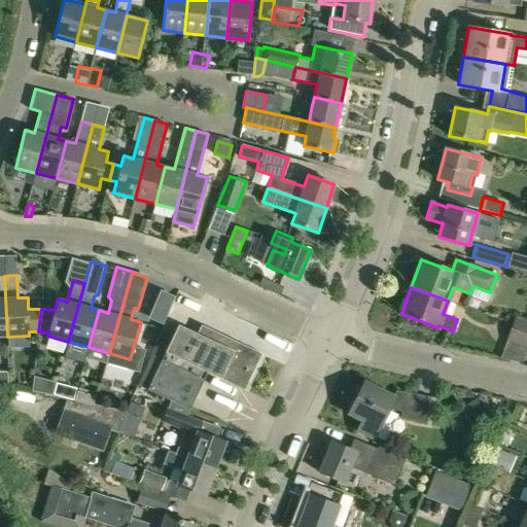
[(505,341),(526,345),(526,321),(515,317),(505,341)]
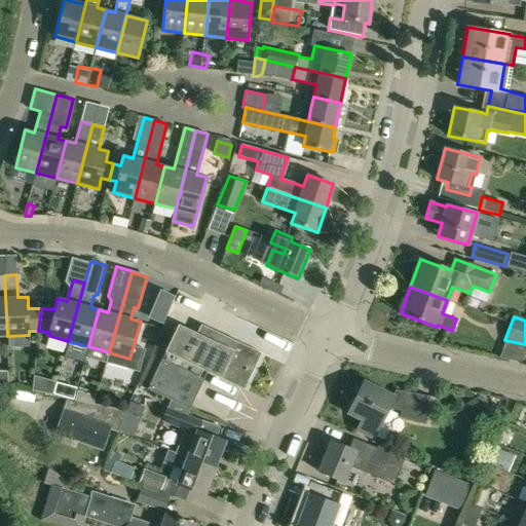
[(178,324),(147,389),(190,409),(208,372),(243,389),(261,352),(231,338),(226,347),(178,324)]
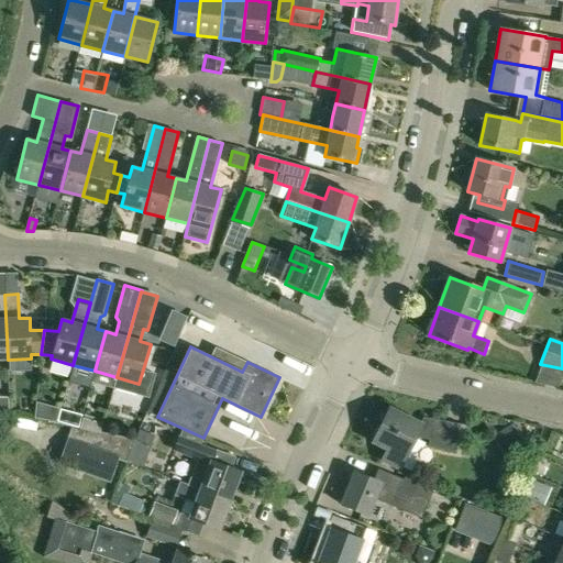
[(147,410),(158,415),(179,370),(168,364),(147,410)]
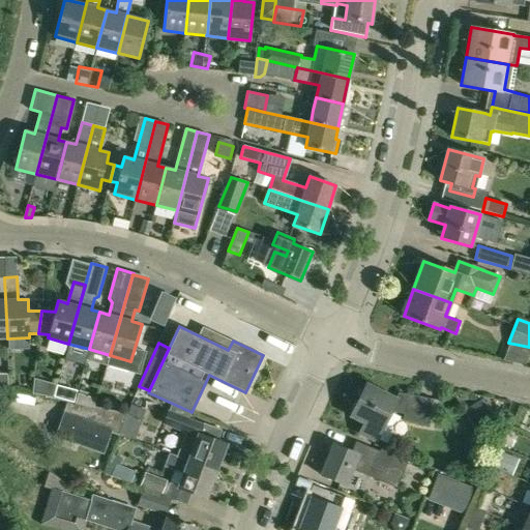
[(49,383),(45,396),(53,398),(57,385),(49,383)]
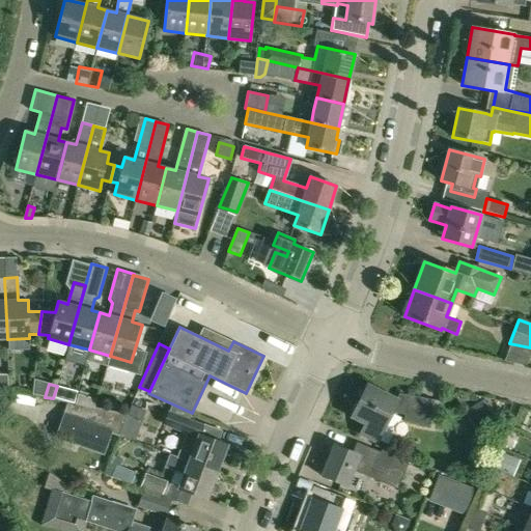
[(429,425),(435,399),(399,393),(396,400),(366,386),(352,416),(366,423),(361,434),(378,442),(392,412),(404,415),(403,421),(429,425)]
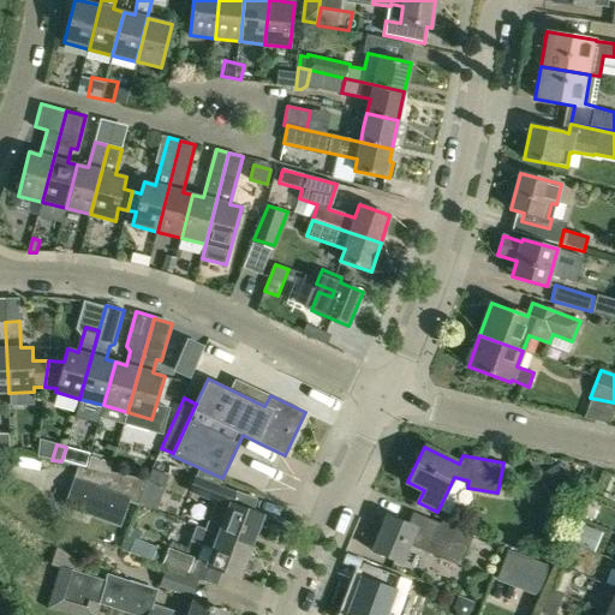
[(147,479),(78,465),(64,506),(119,526),(129,501),(138,505),(147,479)]
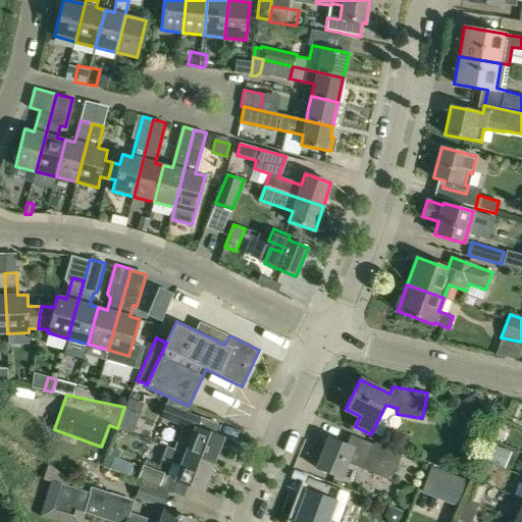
[(161,417),(184,426),(179,437),(174,450),(213,464),(222,438),(206,432),(211,420),(187,411),(187,413),(166,405),(161,417)]
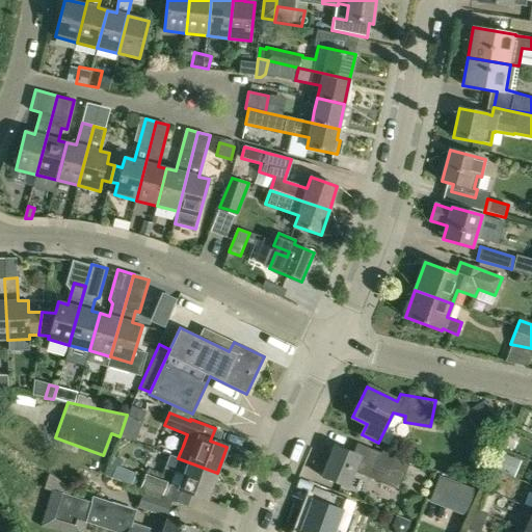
[(398,489),(410,460),(383,449),(381,453),(357,443),(352,454),(335,447),(322,476),(348,487),(354,471),(398,489)]
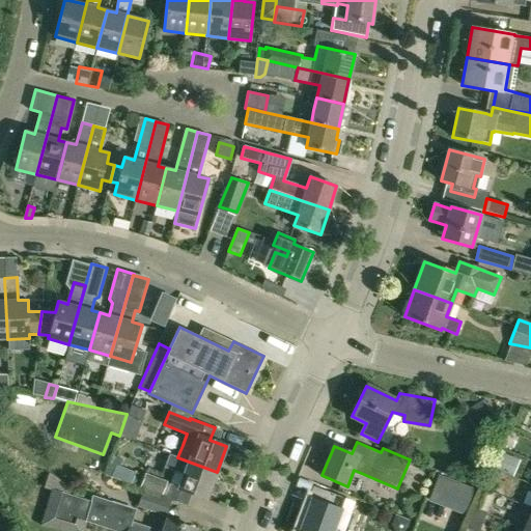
[(206,499),(217,472),(177,457),(170,454),(165,468),(185,475),(179,488),(206,499)]
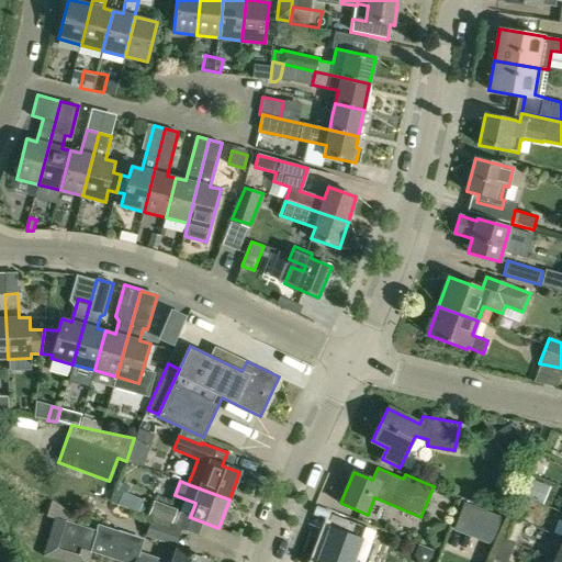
[(47,515),(66,520),(74,524),(78,507),(53,499),(47,515)]
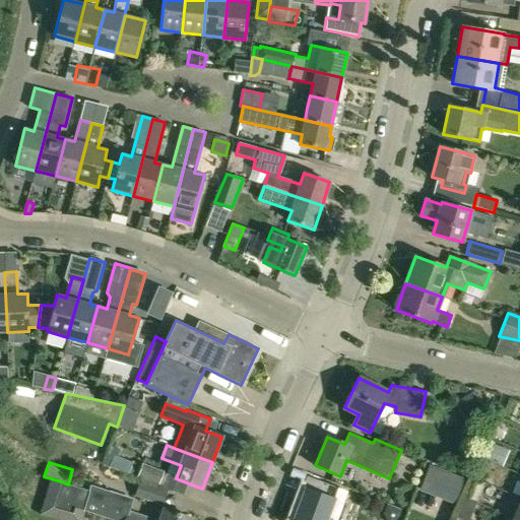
[(137,476),(159,485),(165,471),(142,463),(137,476)]
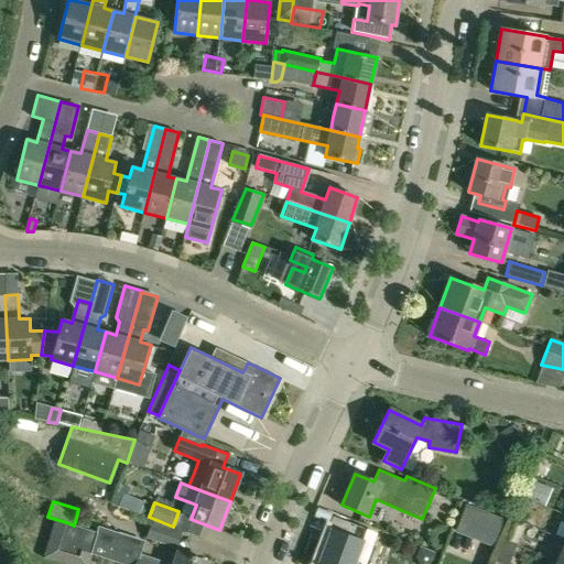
[(503,520),(465,506),(454,532),(494,546),(503,520)]
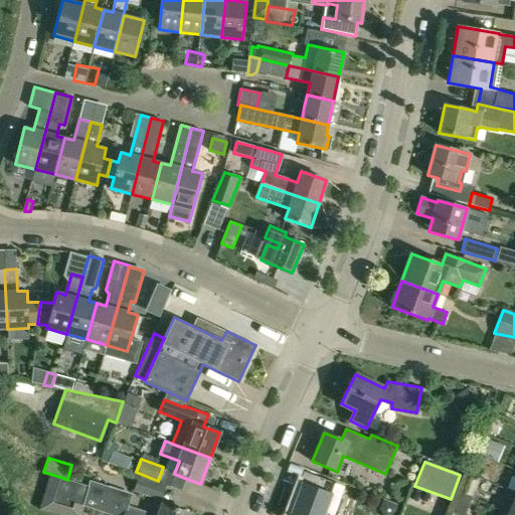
[(162,501),(168,486),(137,476),(133,491),(162,501)]
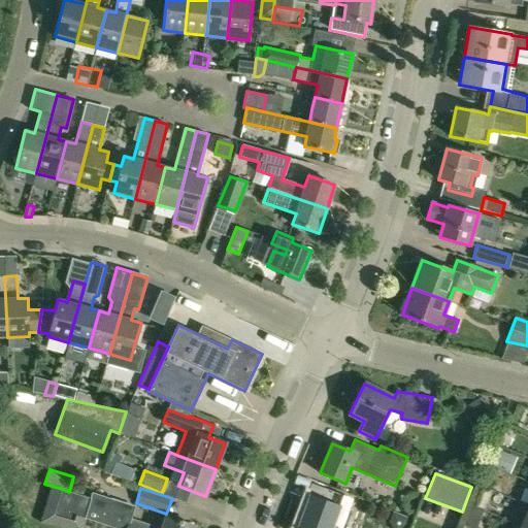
[(69,492),(62,489),(54,515),(84,524),(86,519),(90,520),(98,494),(92,492),(90,498),(69,492)]
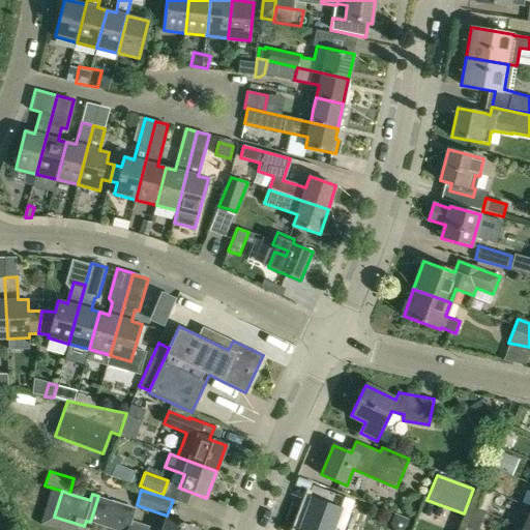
[(300,529),(303,529),(343,529),(353,501),(334,494),(330,505),(312,498),(300,529)]
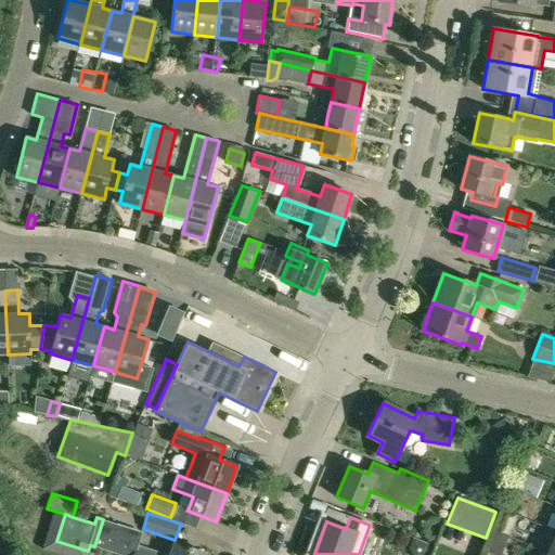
[(112,523),(103,519),(94,546),(119,554),(204,554),(205,554),(175,544),(170,554),(168,554),(139,545),(140,540),(117,532),(112,523)]
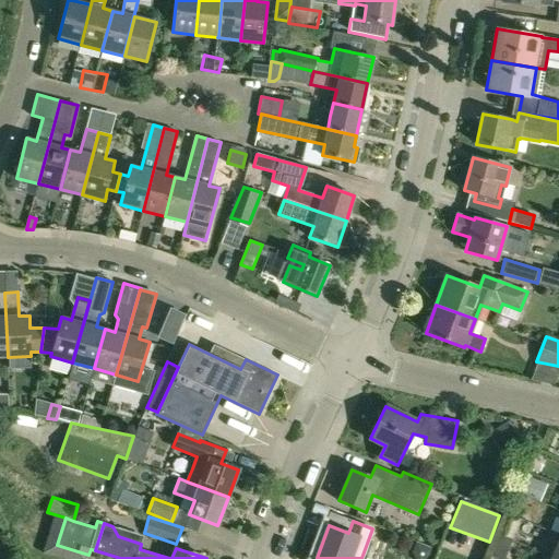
[(428,558),(432,548),(414,542),(412,550),(414,558),(428,558)]
